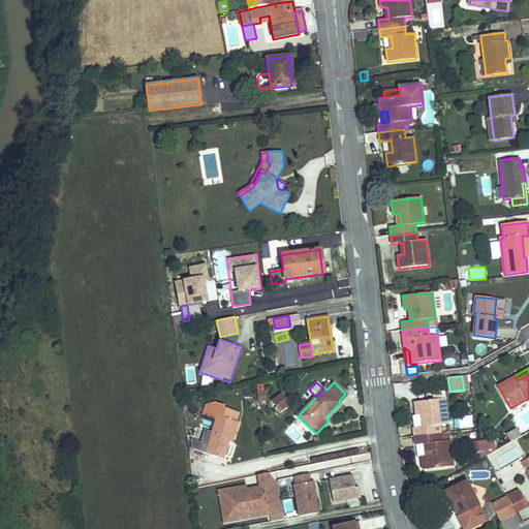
[(257,403),(266,402),(265,384),(256,384),(257,403)]
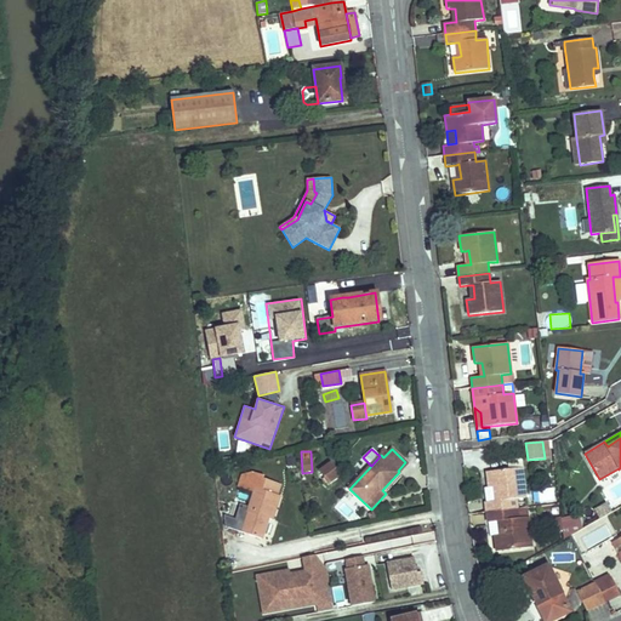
[(508,469),(522,468),(520,460),(507,461),(508,469)]
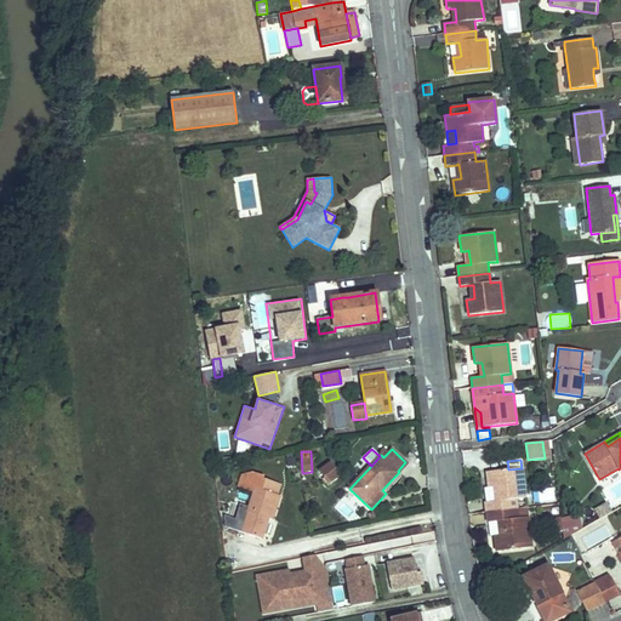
[(331,462),(326,466),(329,468),(322,473),(329,483),(340,474),(331,462)]
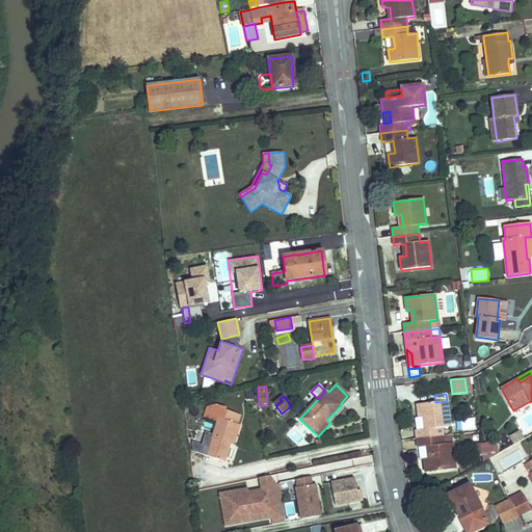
[(416,430),(417,439),(443,436),(442,427),(450,426),(447,401),(435,402),(417,404),(419,418),(426,417),(427,429),(417,430),(416,430)]
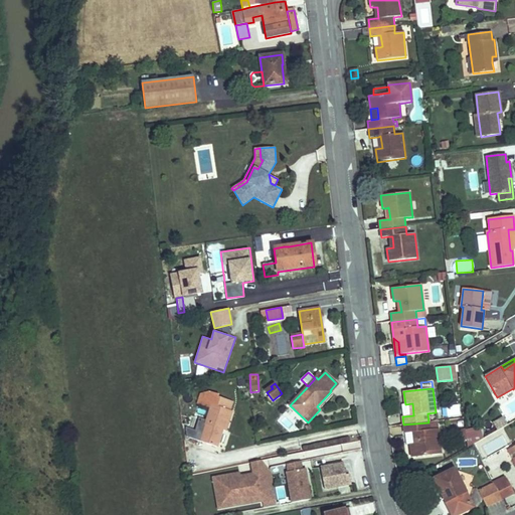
[(220,430),(225,431),(231,411),(229,410),(232,401),(218,397),(219,394),(209,391),(201,393),(198,404),(210,408),(206,421),(199,418),(195,431),(197,432),(194,440),(216,447),(221,433),(220,432),(220,430)]
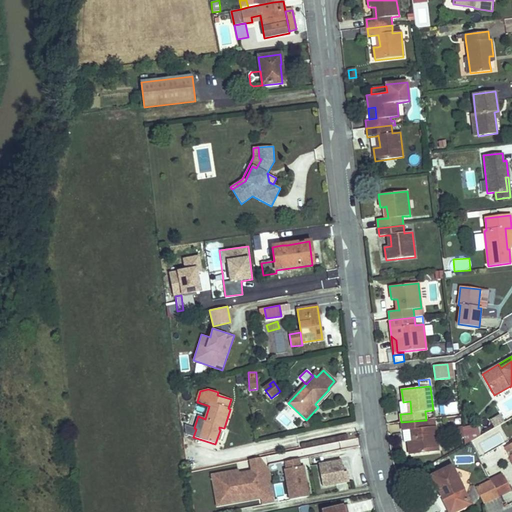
[(403,402),(400,402),(401,414),(411,413),(410,401),(403,402)]
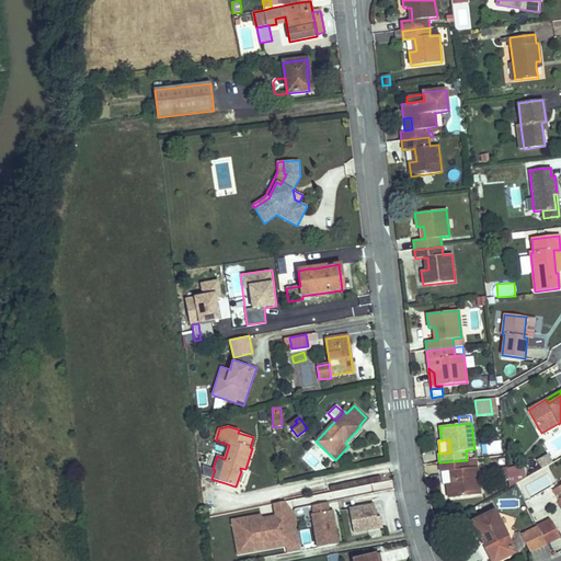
[(541,469),(552,462),(548,455),(537,461),(541,469)]
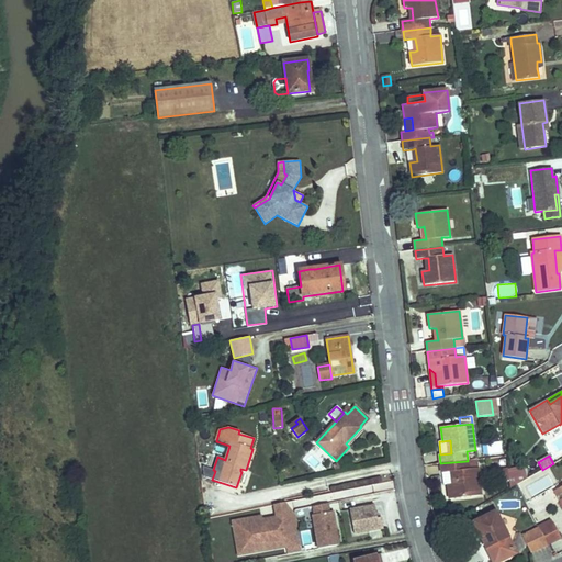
[(468,461),(440,463),(441,473),(453,472),(454,484),(447,485),(449,499),(481,496),(476,460),(468,461)]
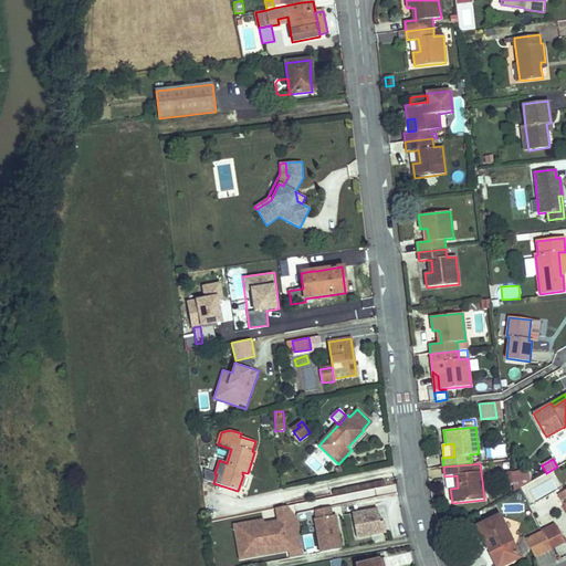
[(217,474),(215,473),(203,470),(206,481),(213,483),(217,474)]
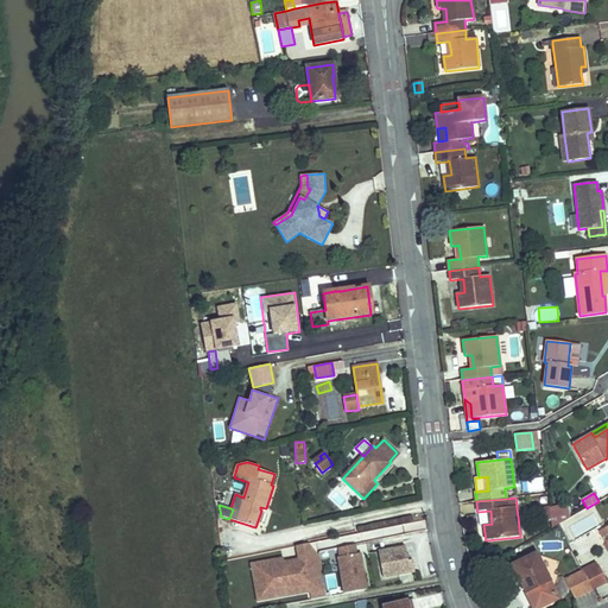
[(559,524),(565,520),(563,506),(553,508),(556,521),(559,524)]
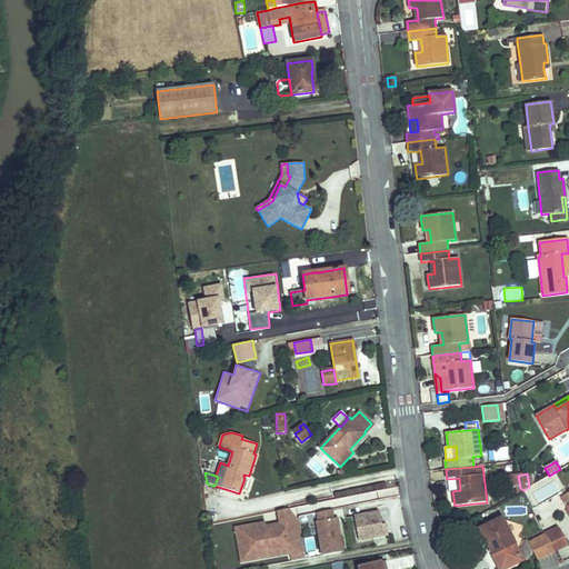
[(507,487),(515,486),(513,475),(506,476),(507,487)]
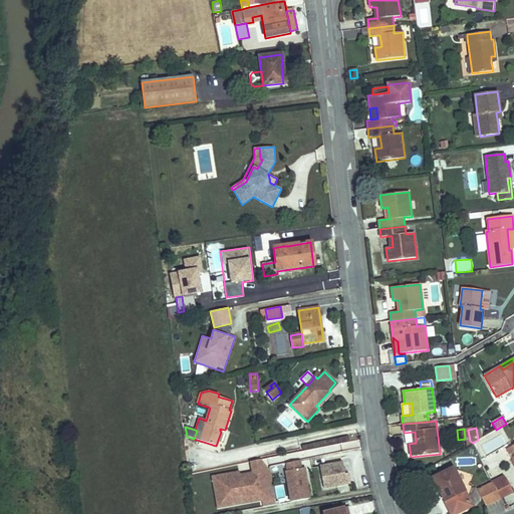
[(415,432),(404,433),(406,444),(409,444),(416,443),(415,432)]
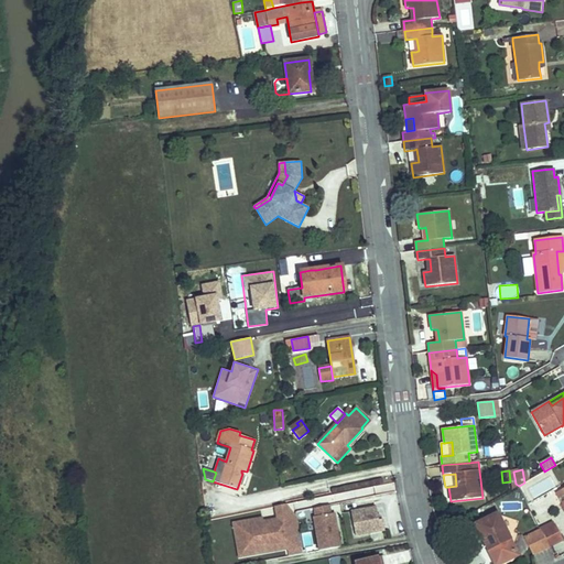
[(282,521),(296,519),(286,505),(273,507),(277,522),(279,521),(283,546),(286,545),(282,521)]
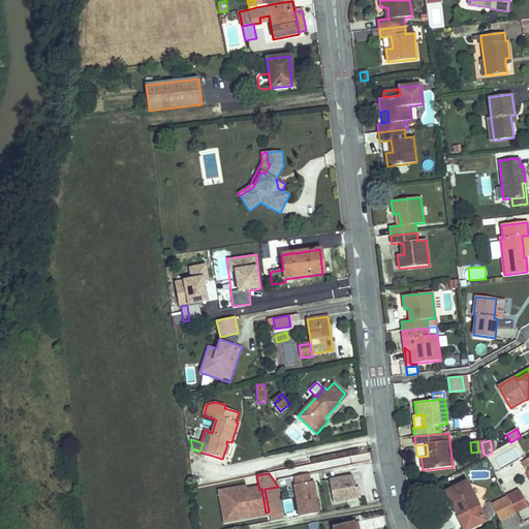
[(354,488),(352,475),(329,479),(333,502),(361,497),(359,488),(354,488)]
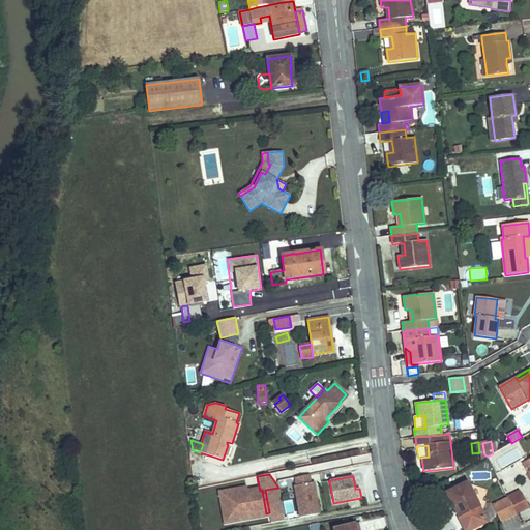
[(319,514),(314,482),(294,486),(300,518),(319,514)]
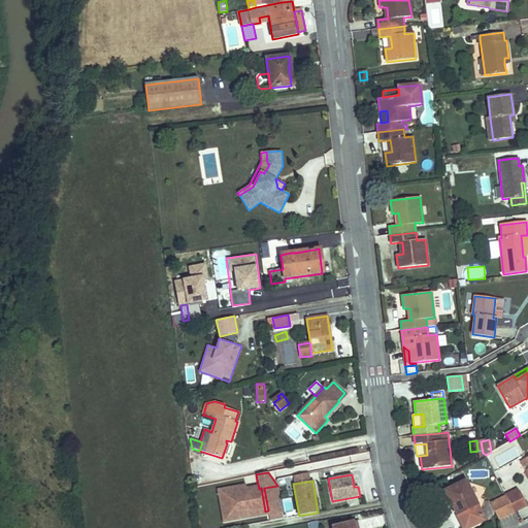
[(473,496),(465,481),(444,491),(457,515),(459,514),(465,527),(467,527),(485,520),(476,503),(473,496)]
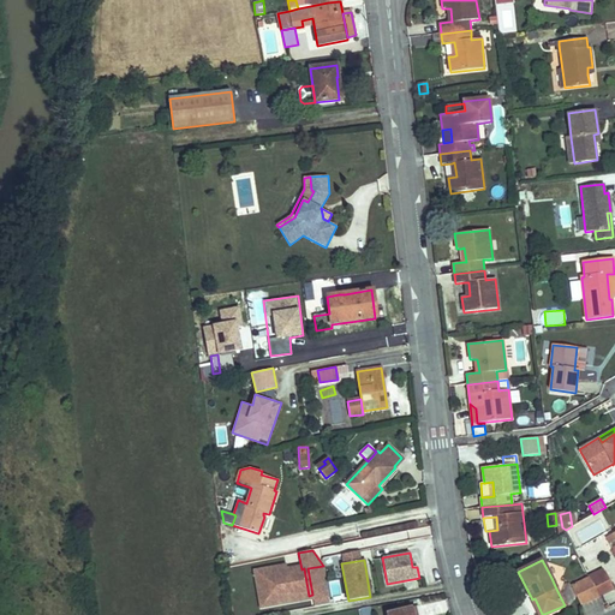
[(312,598),(329,595),(323,566),(308,568),(312,595),(312,598)]
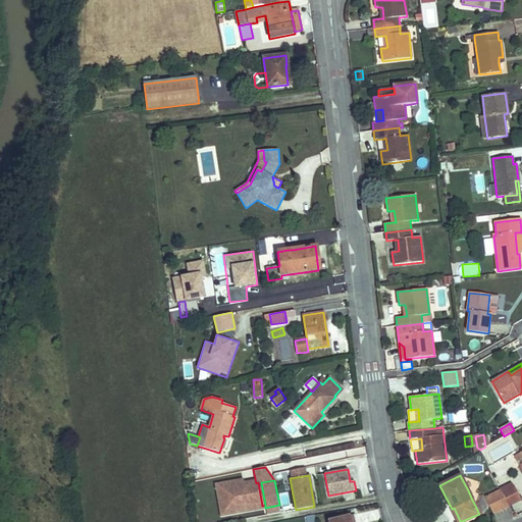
[(238,481),(216,485),(218,498),(226,496),(228,511),(262,506),(258,482),(256,483),(244,485),(239,486),(238,481)]
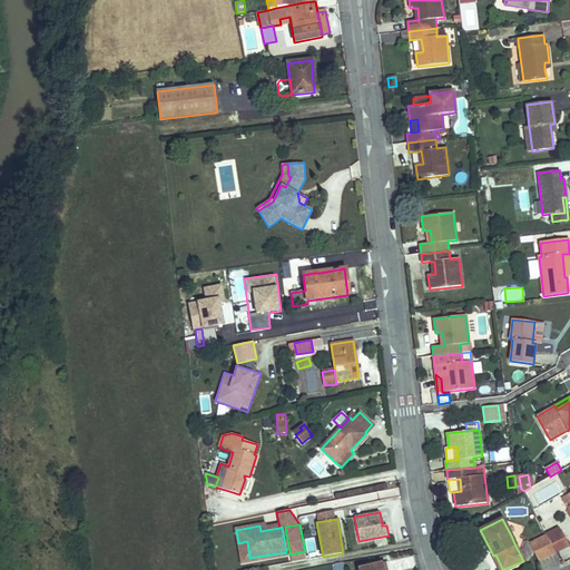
[(551,530),(544,533),(546,534),(554,553),(569,546),(560,530),(553,533),(551,530)]
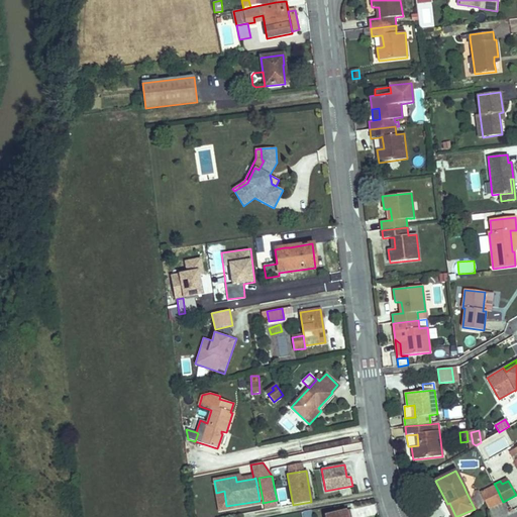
[(489,509),(503,502),(495,485),(481,493),(489,509)]
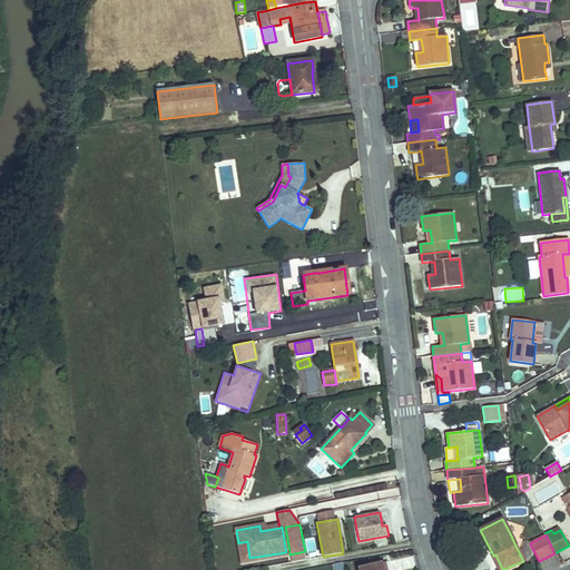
[(290,551),(286,552),(249,558),(247,541),(238,543),(242,563),(290,554),(290,551)]
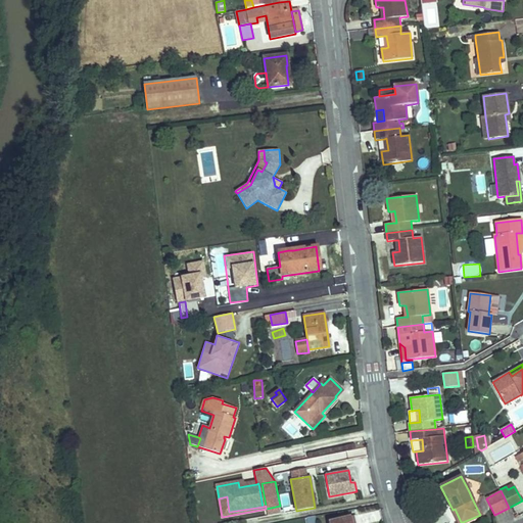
[(280,506),(266,509),(268,516),(281,514),(280,506)]
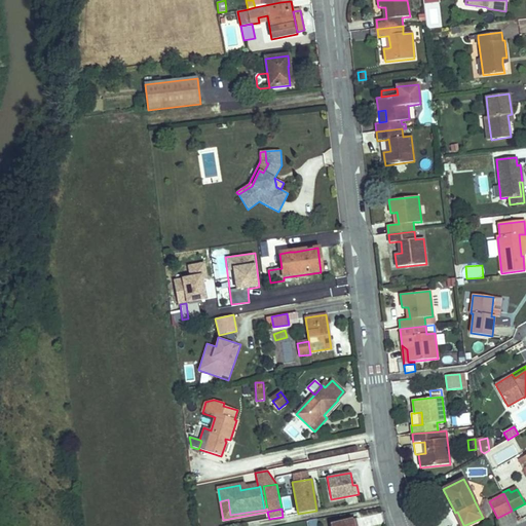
[(460,525),(463,525),(457,512),(455,513),(460,525)]
